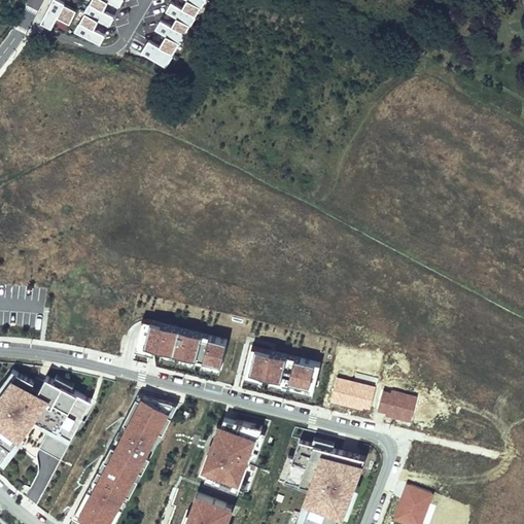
[(113,19),(103,13),(107,3),(100,0),(92,0),(84,15),(109,28),(113,19)]
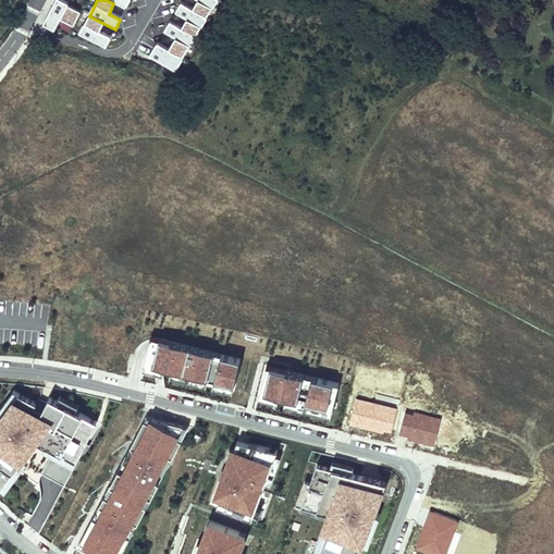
[(131,0),(130,0),(106,0),(125,10),(131,0)]
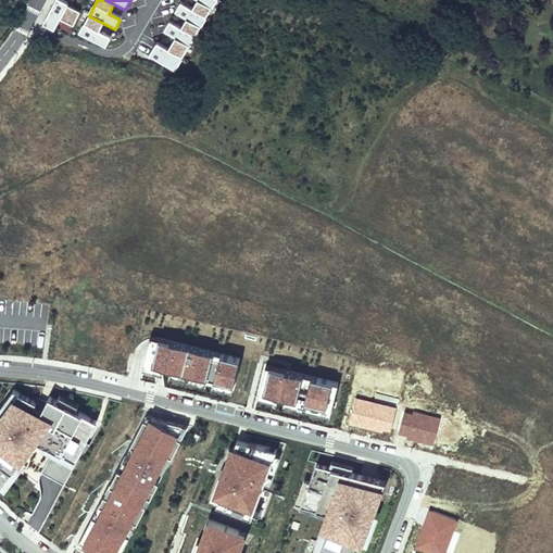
[(191,12),(206,20),(217,1),(214,0),(192,0),(197,2),(191,12)]
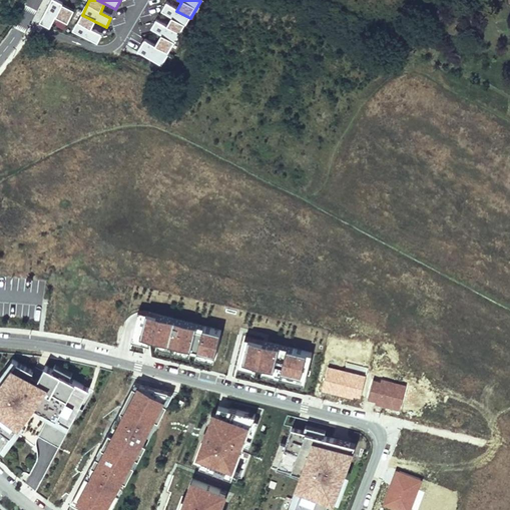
[(55,18),(67,24),(73,12),(51,1),(39,25),(48,30),(55,18)]
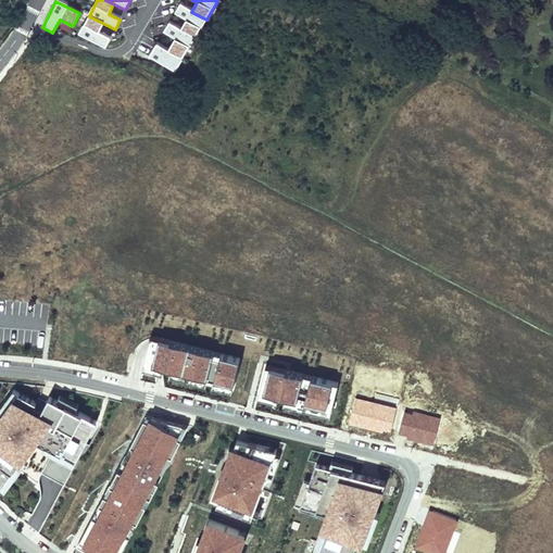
[(180,30),(195,38),(206,20),(191,12),(179,4),(174,14),(186,21),(180,30)]
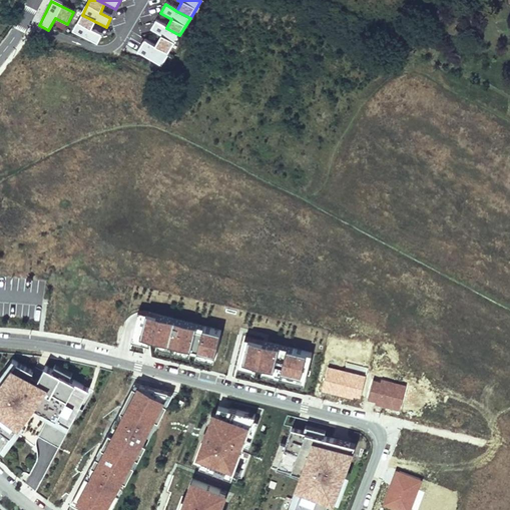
[(101,36),(90,30),(95,21),(82,15),(72,33),(96,45),(101,36)]
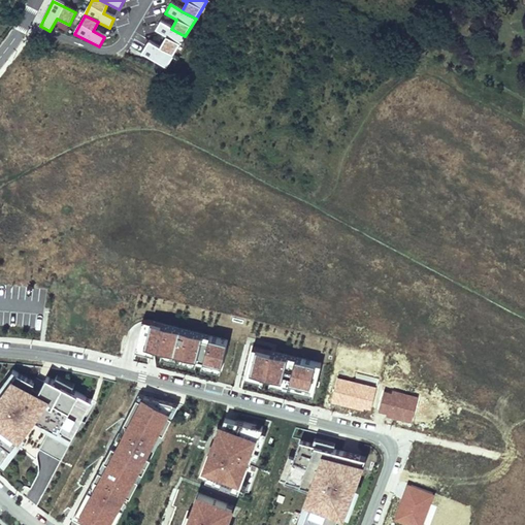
[(159,48),(173,57),(185,36),(171,29),(160,23),(155,31),(166,38),(159,48)]
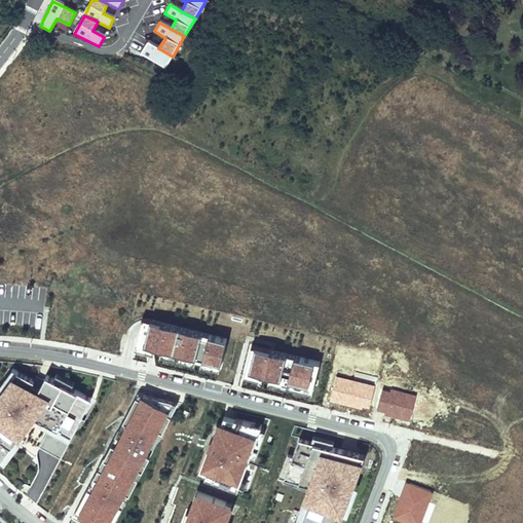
[(141,54),(164,69),(173,57),(158,48),(148,42),(141,54)]
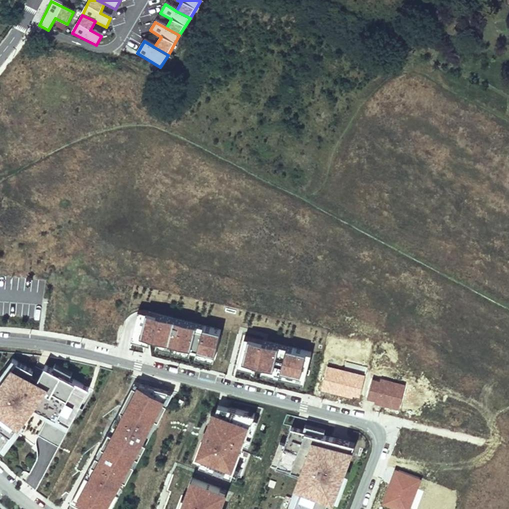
[(224,333),(137,311),(129,340),(216,363),(224,333)]
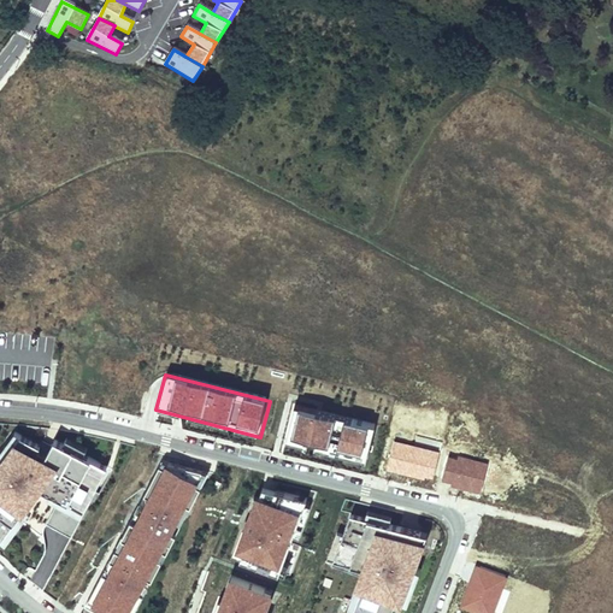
[(375,429),(295,408),(286,443),(366,464),(375,429)]
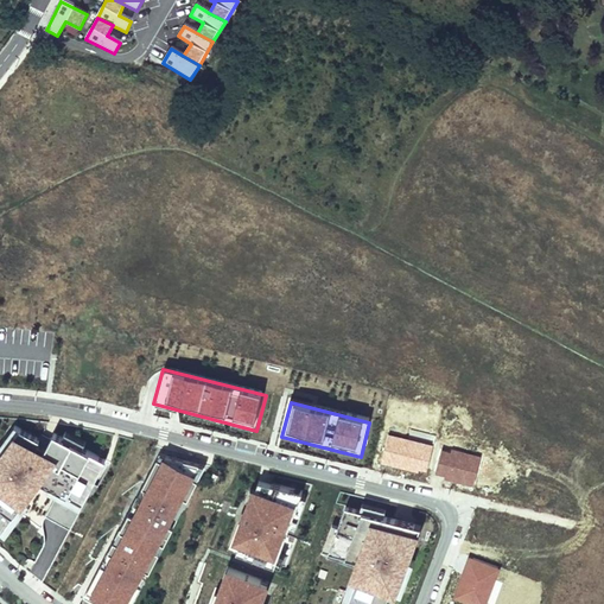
[(43,447),(10,426),(0,440),(0,489),(27,509),(20,519),(38,529),(45,519),(56,526),(65,532),(108,466),(82,450),(84,446),(64,434),(61,440),(51,434),(43,447)]
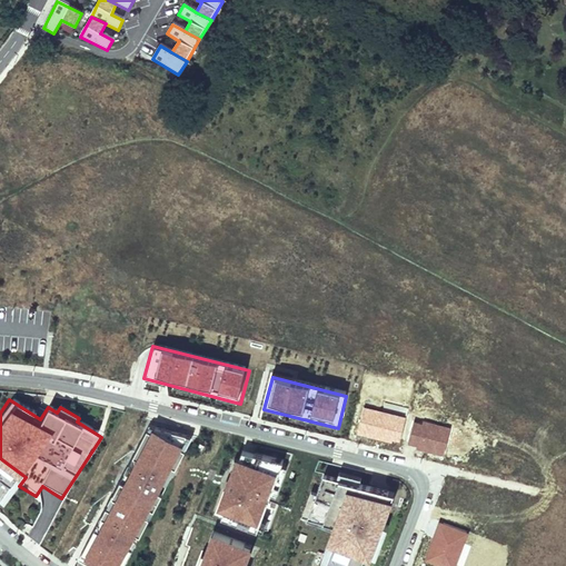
[(151,425),(111,499),(150,518),(194,436),(151,425)]
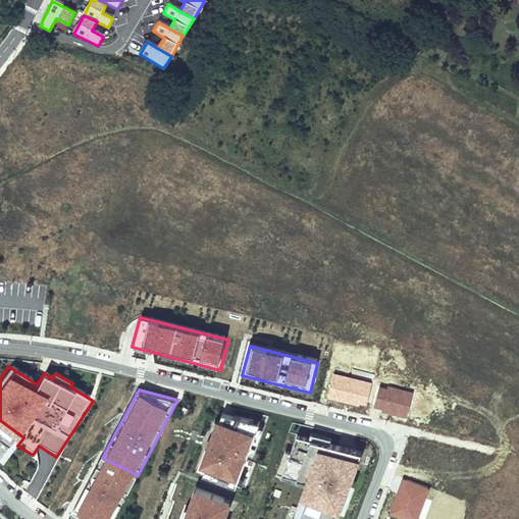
[(231,418),(223,415),(220,422),(215,420),(197,474),(238,488),(248,456),(253,458),(262,431),(257,430),(258,427),(231,418)]
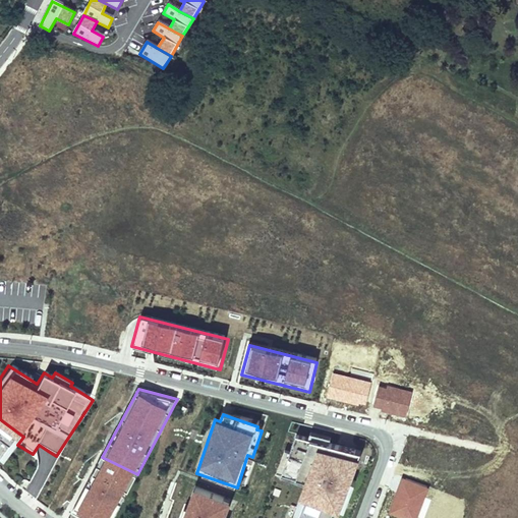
[(23,437),(0,419),(0,460),(3,463),(17,445),(23,437)]
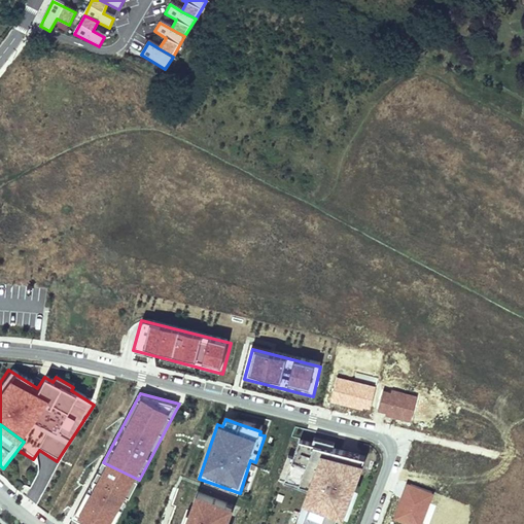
[(311,445),(298,441),(284,478),(309,487),(304,502),(311,504),(339,515),(341,516),(350,519),(360,490),(357,488),(367,460),(334,449),(335,446),(314,439),(311,445)]
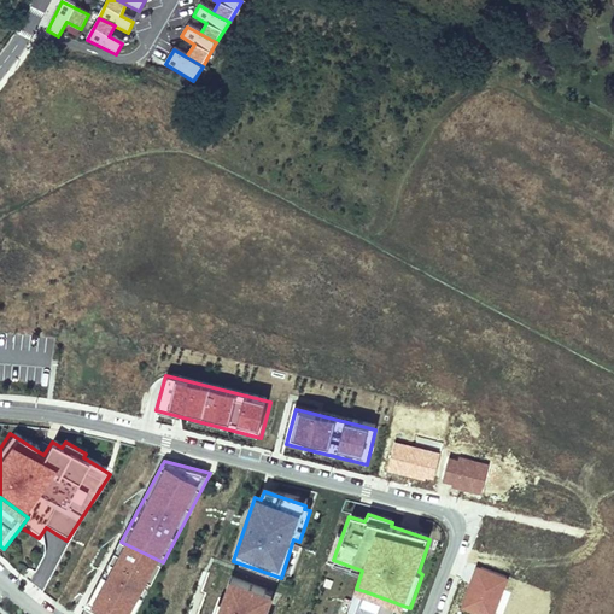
[(135,613),(163,562),(121,542),(82,609),(89,613),(135,613)]
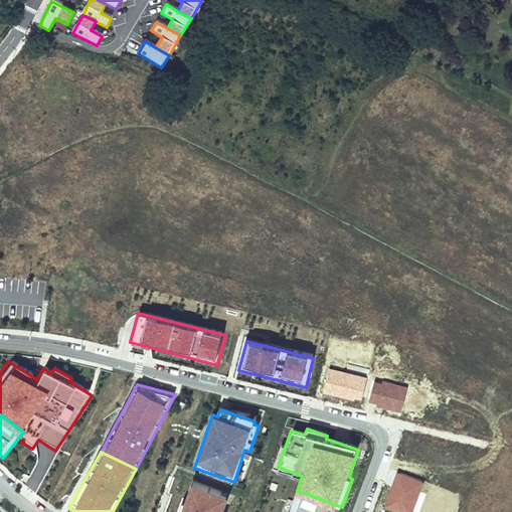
[(22,476),(18,482),(24,485),(27,479),(22,476)]
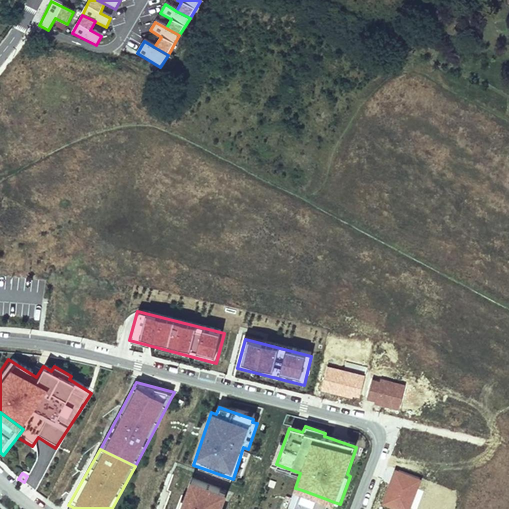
[(222,508),(228,494),(191,481),(183,501),(180,500),(176,508),(222,508)]
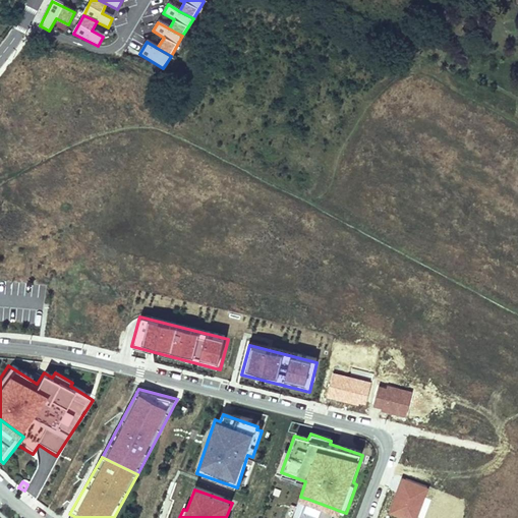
[(334,517),(337,510),(307,499),(299,517),(334,517)]
